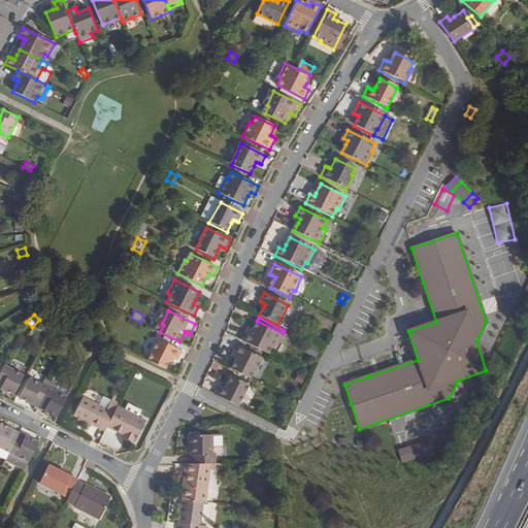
[(246,331),(242,340),(254,347),(266,353),(269,354),(273,347),(275,348),(283,333),(257,321),(253,329),(251,333),(246,331)]
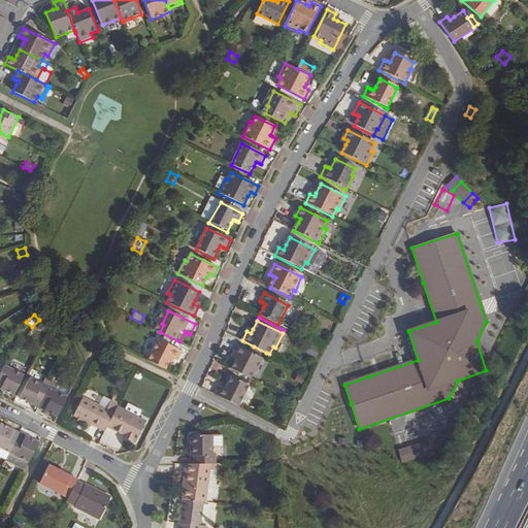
[(51,328),(43,324),(41,328),(48,332),(51,328)]
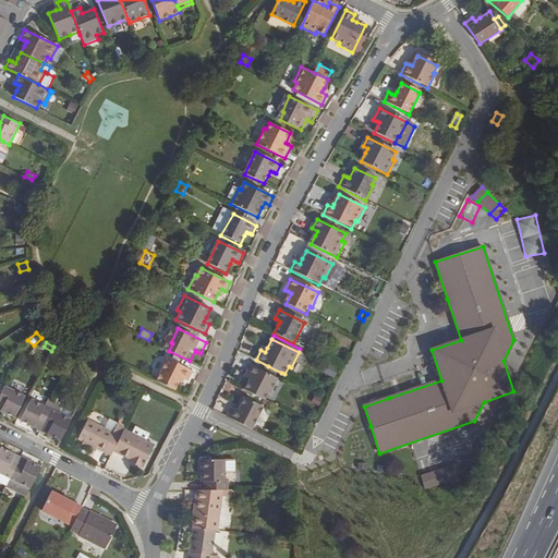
[(193,371),(168,359),(157,380),(177,390),(181,381),(182,377),(186,379),(189,380),(193,371)]
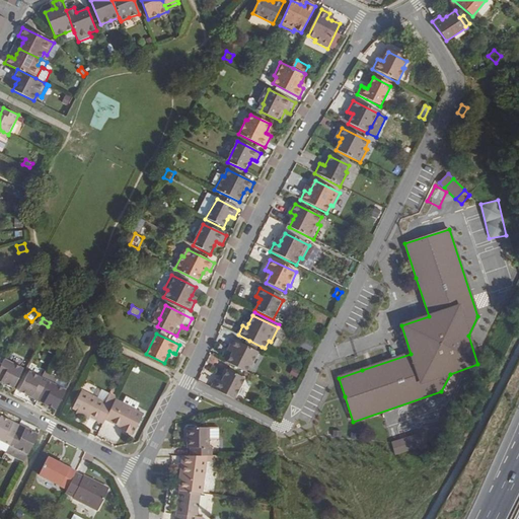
[(315,343),(304,338),(299,346),(310,352),(315,343)]
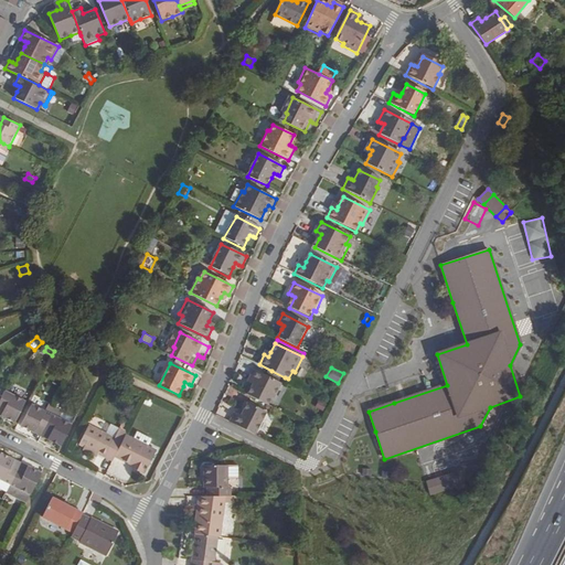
[(253,384),(256,386),(251,396),(272,407),(276,400),(277,400),(285,385),(281,384),(268,377),(256,371),(251,383),(253,384)]
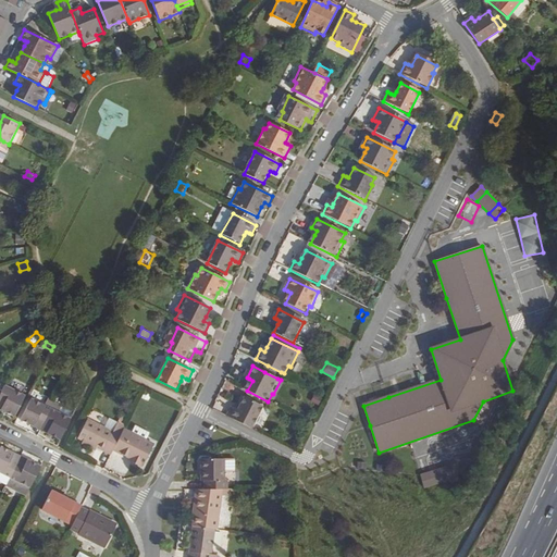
[(281,372),(268,366),(264,372),(277,379),(281,372)]
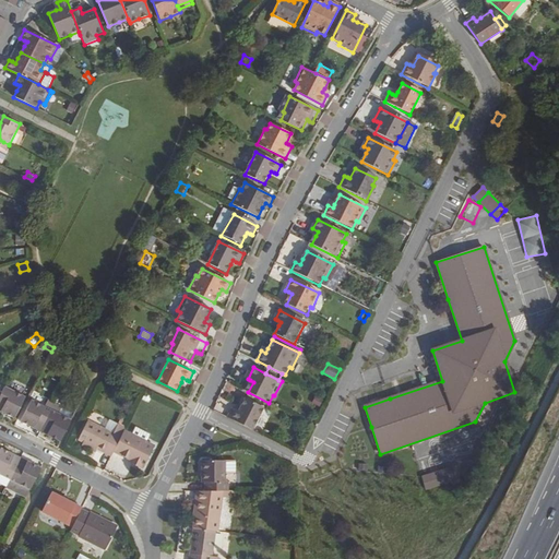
[(3,394),(0,400),(0,404),(4,406),(2,412),(15,418),(25,397),(7,388),(3,394)]
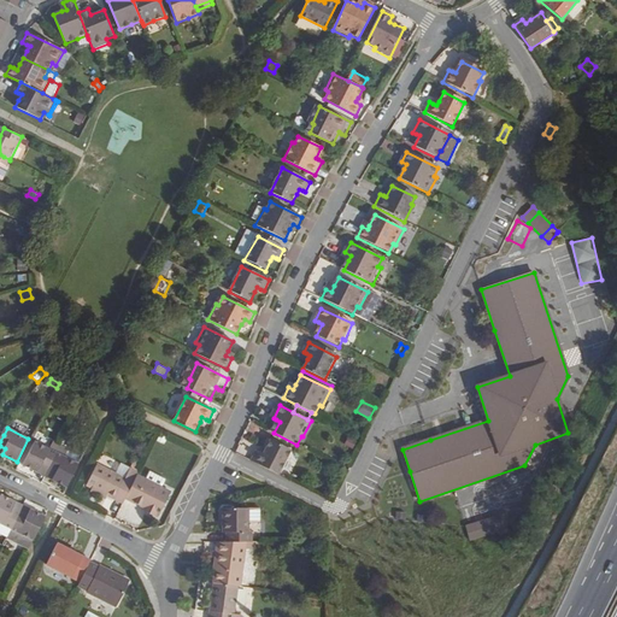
[(168,438),(160,434),(157,441),(164,445),(168,438)]
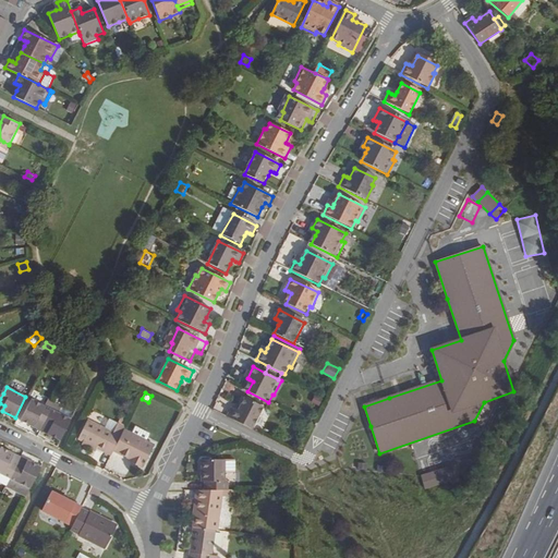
[(244,398),(240,407),(238,410),(234,409),(232,408),(228,417),(252,429),(264,408),(244,398)]
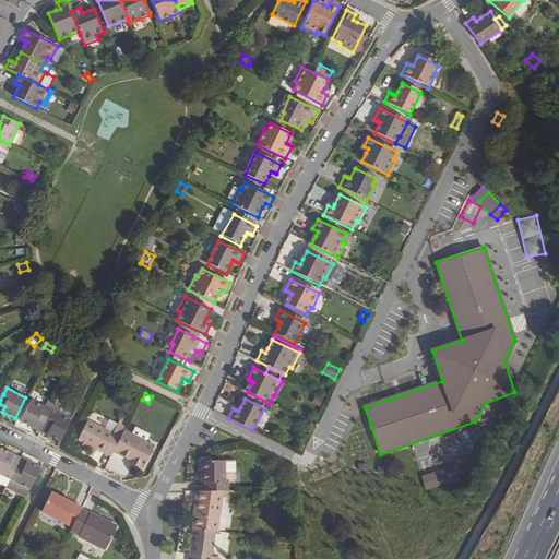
[(319,399),(316,405),(323,408),(326,402),(319,399)]
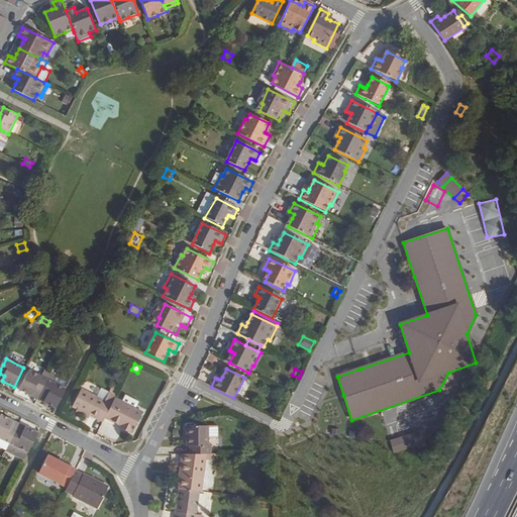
[(30,371),(20,391),(32,397),(34,392),(40,395),(50,374),(45,371),(42,377),(30,371)]
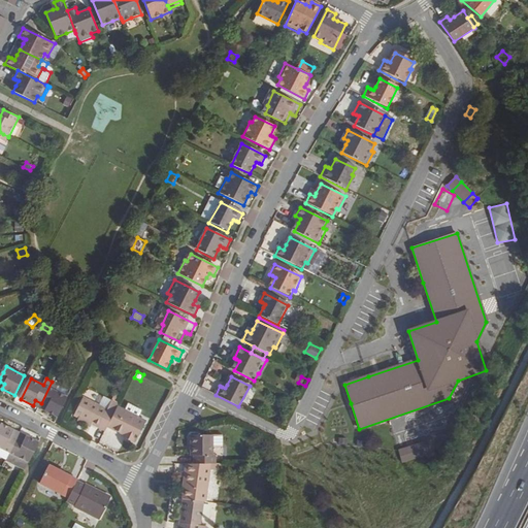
[(57,418),(67,397),(55,391),(58,385),(52,382),(41,403),(46,405),(44,410),(57,418)]
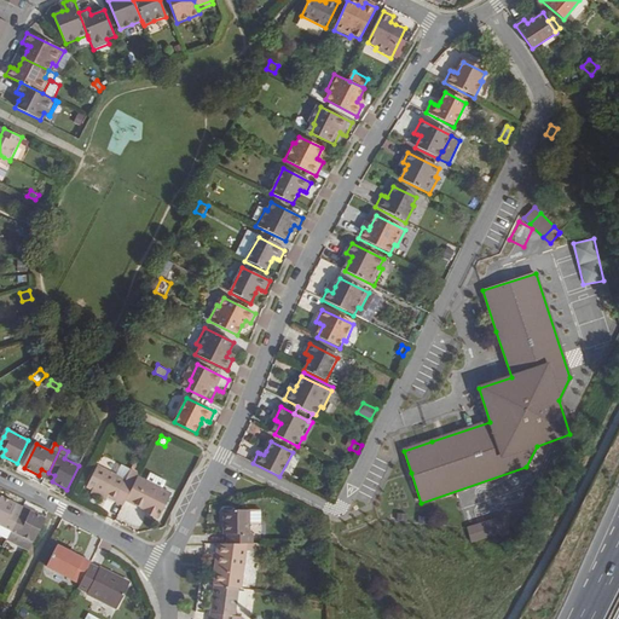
[(136,462),(132,469),(139,474),(143,467),(136,462)]
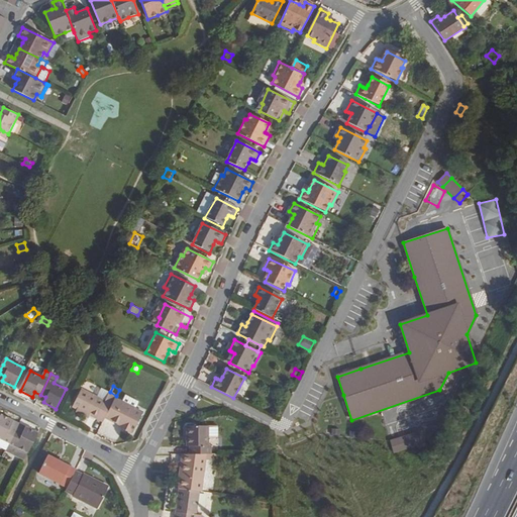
[(101,388),(97,397),(105,401),(109,393),(101,388)]
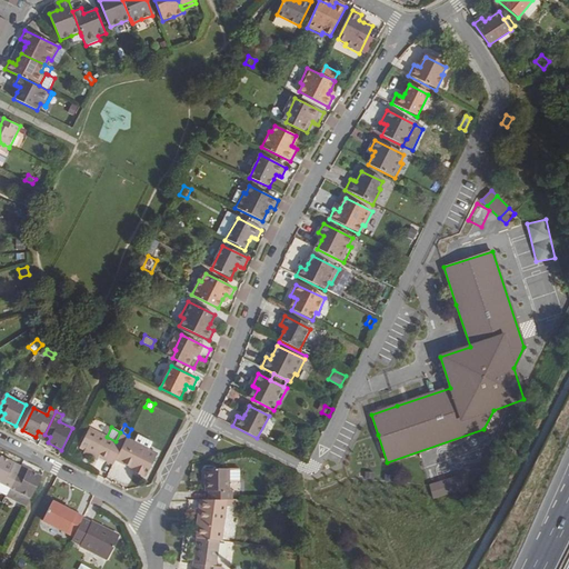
[(90,428),(80,448),(86,451),(99,458),(112,465),(116,460),(127,438),(128,436),(121,431),(120,432),(116,441),(107,437),(90,428)]
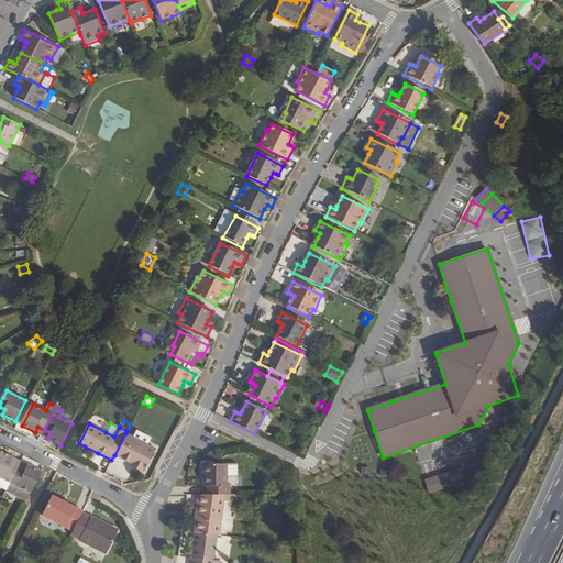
[(44,430),(37,427),(35,432),(41,435),(44,430)]
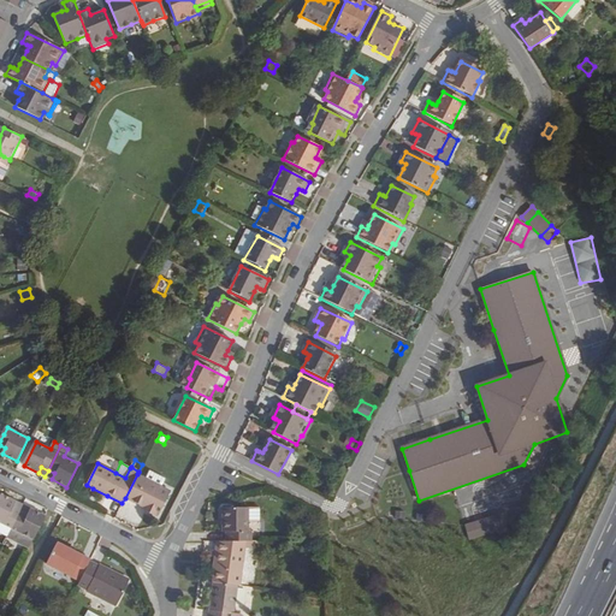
[(171,491),(137,474),(125,498),(143,508),(148,510),(146,513),(157,517),(158,515),(159,516),(171,491)]
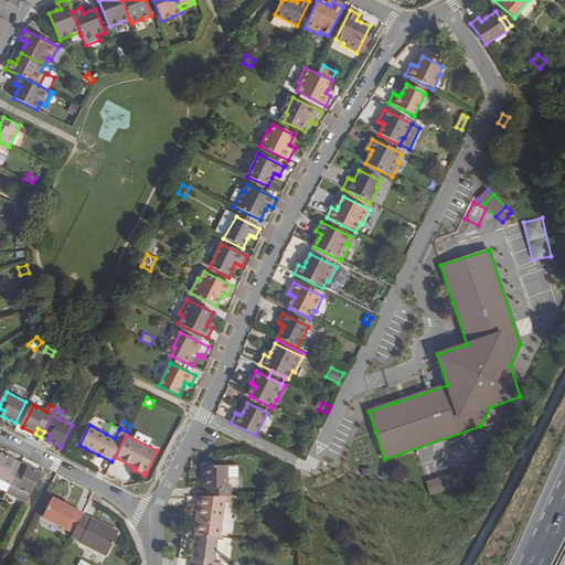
[(85,448),(83,451),(97,458),(98,455),(85,448)]
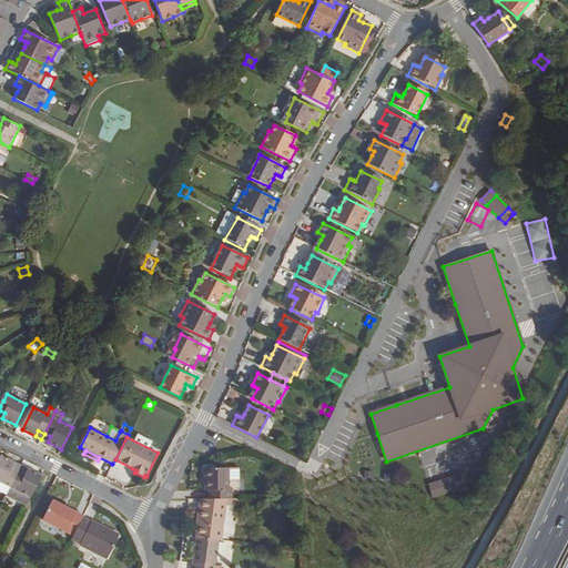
[(2,455),(0,458),(0,482),(11,488),(20,472),(13,468),(17,463),(2,455)]
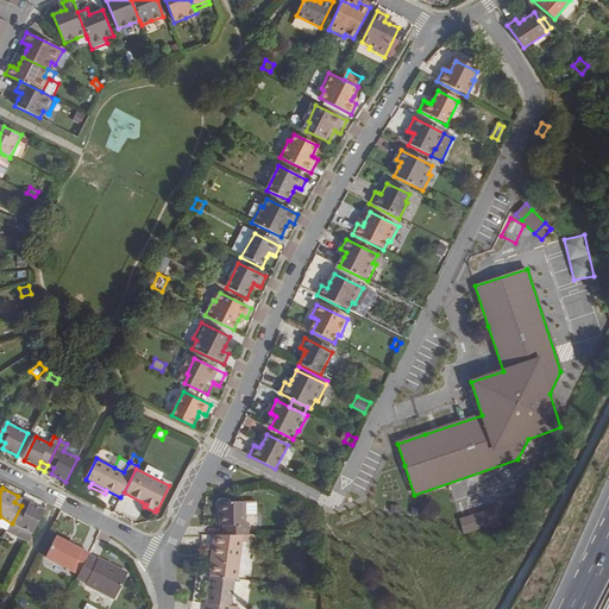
[(24,500),(18,496),(14,502),(22,506),(24,500)]
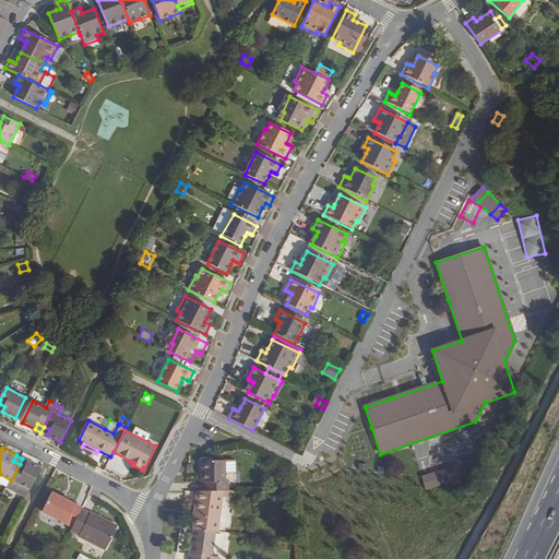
[(22,459),(20,464),(25,467),(28,461),(22,459)]
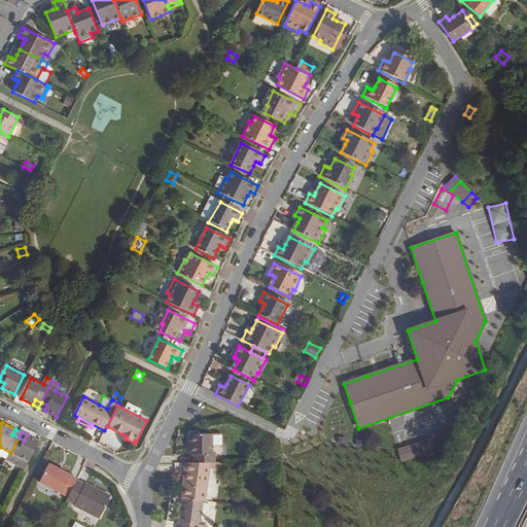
[(24,441),(19,437),(10,453),(7,459),(26,469),(29,462),(39,442),(27,434),(24,441)]
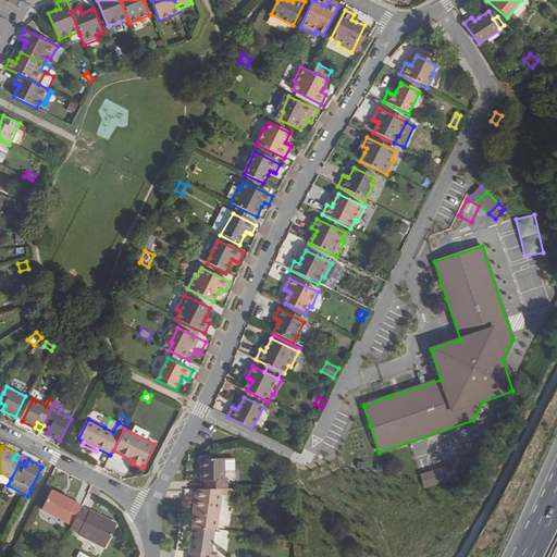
[(205,481),(205,490),(227,490),(227,481),(224,480),(224,472),(235,472),(234,459),(223,459),(201,459),(201,481),(205,481)]
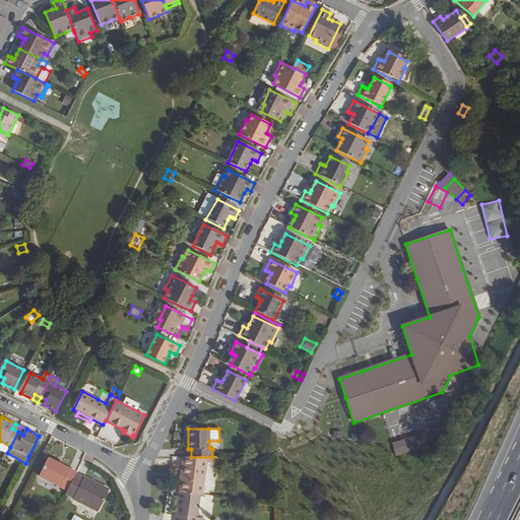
[(424,434),(394,444),(398,456),(428,446),(424,434)]
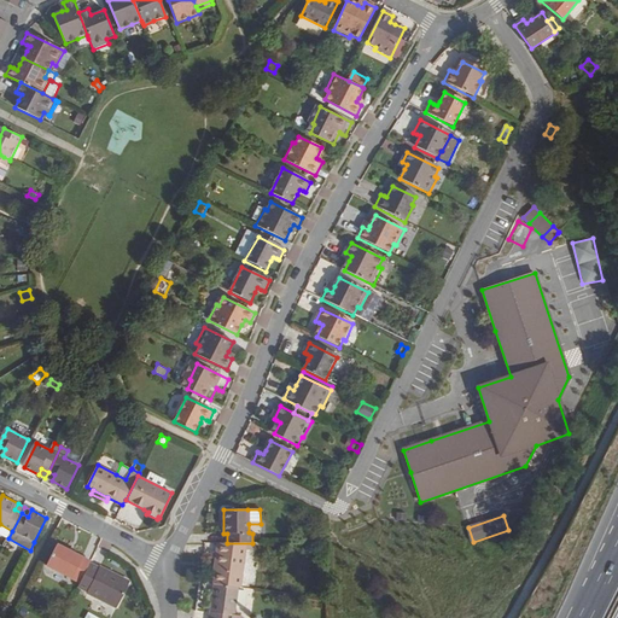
[(12,531),(0,524),(0,535),(9,538),(12,531)]
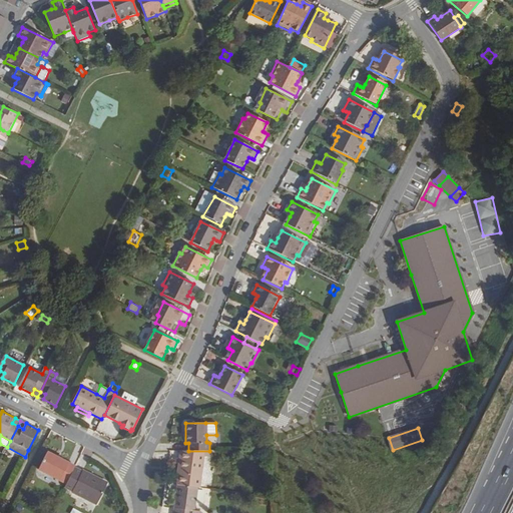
[(48,451),(38,470),(66,485),(75,468),(76,465),(48,451)]
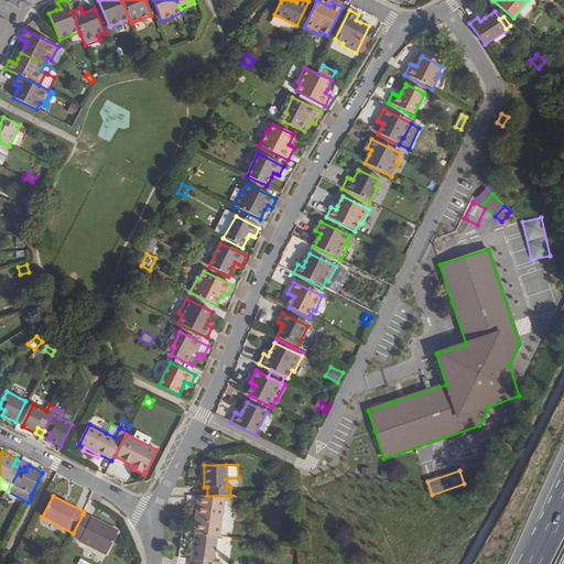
[(207,496),(199,496),(194,533),(218,535),(220,537),(225,507),(229,507),(230,496),(207,496)]
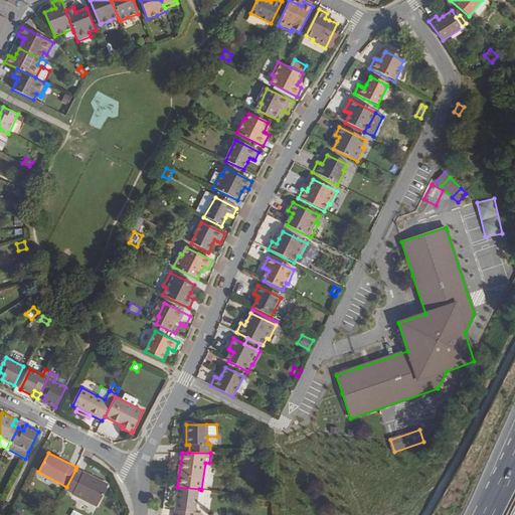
[(82,474),(75,470),(66,487),(65,489),(73,494),(72,495),(97,507),(109,485),(83,473),(82,474)]
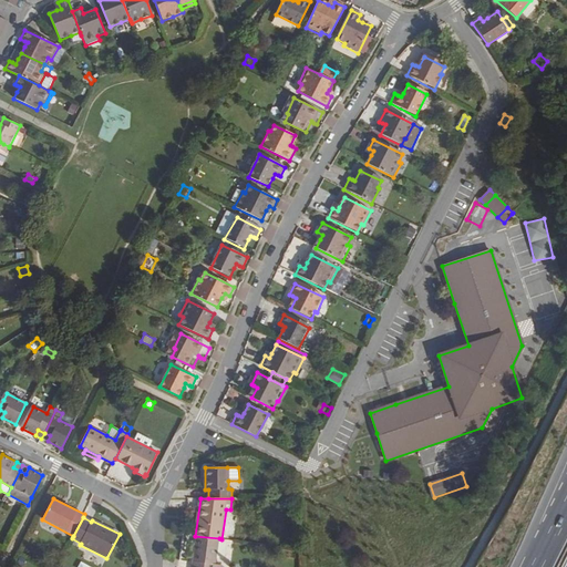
[(219,538),(195,536),(191,566),(222,566),(223,566),(216,565),(219,538)]
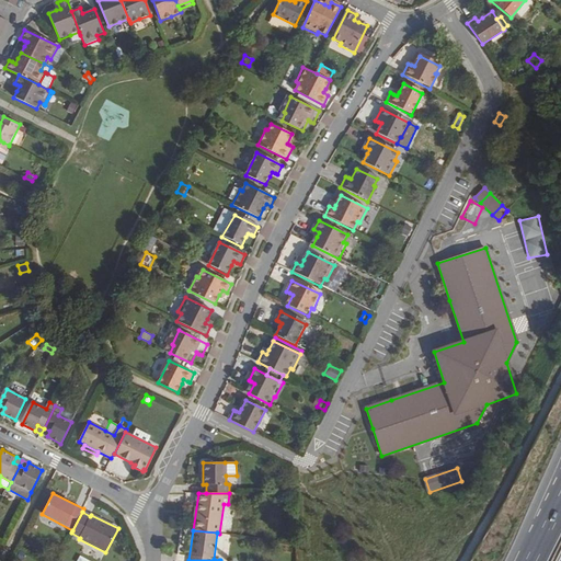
[(22,560),(26,553),(20,551),(16,559),(21,560),(22,560)]
